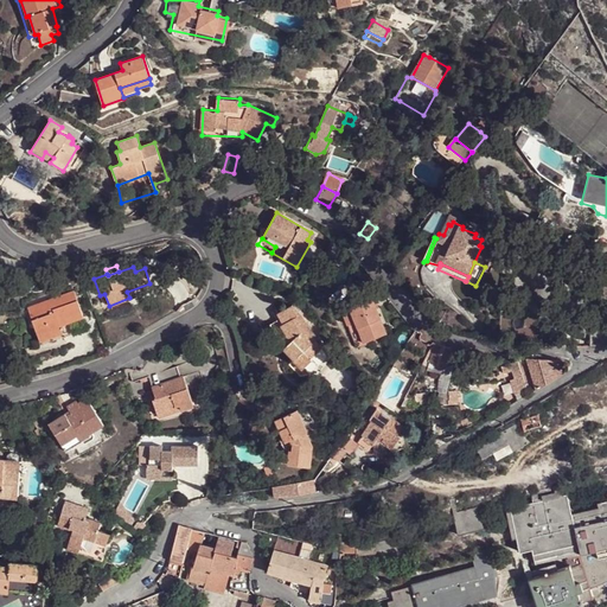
[(149,283),(127,292),(129,298),(129,300),(153,291),(149,283)]
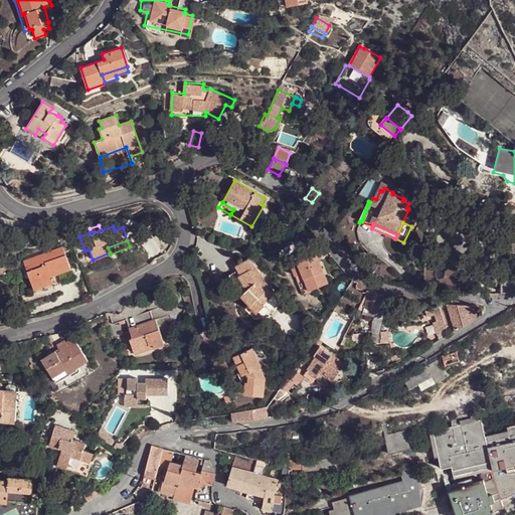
[(61,246),(23,261),(33,290),(53,283),(50,277),(70,269),(61,246)]
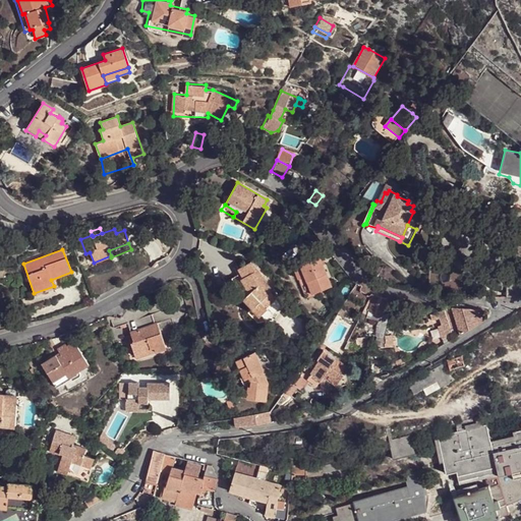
[(305,299),(332,289),(320,259),(294,270),(305,299)]
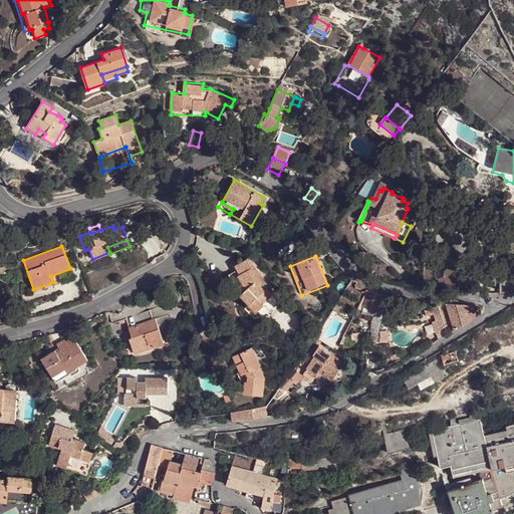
[(228,275),(239,295),(248,305),(247,305),(255,313),(262,306),(264,305),(263,303),(271,295),(266,289),(268,288),(259,276),(252,266),(247,259),(235,265),(237,270),(228,275)]
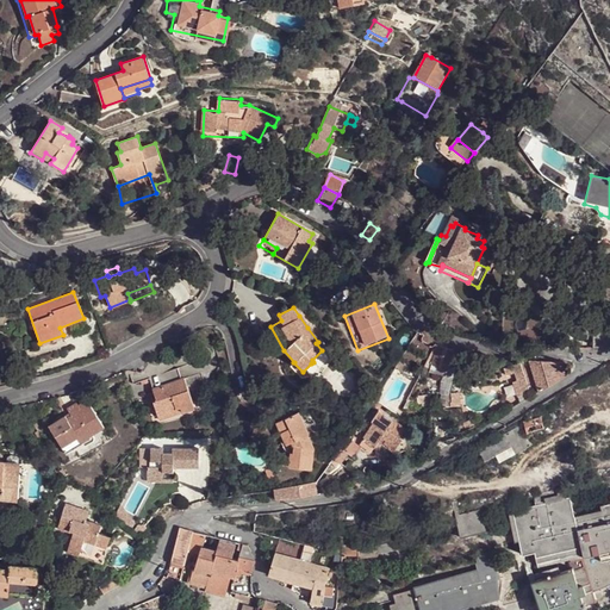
[(42,347),(87,329),(83,318),(60,328),(63,335),(39,343),(42,347)]
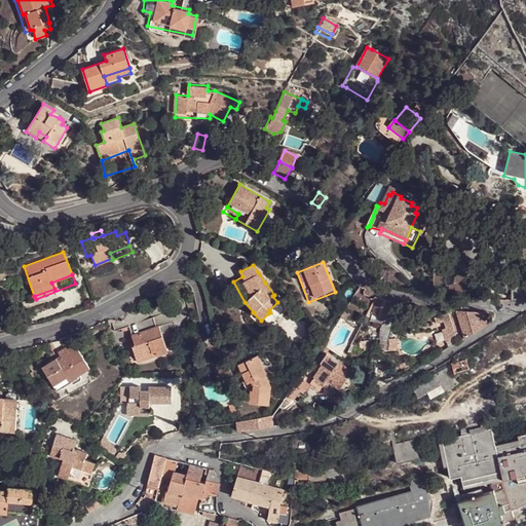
[(520,302),(525,300),(525,287),(519,288),(511,289),(511,302),(520,302)]
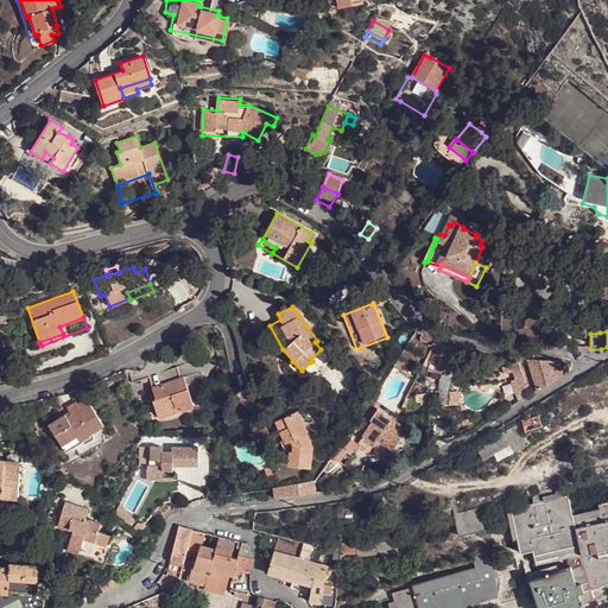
[(431,366),(447,371),(449,360),(453,352),(437,347),(434,356),(431,366)]
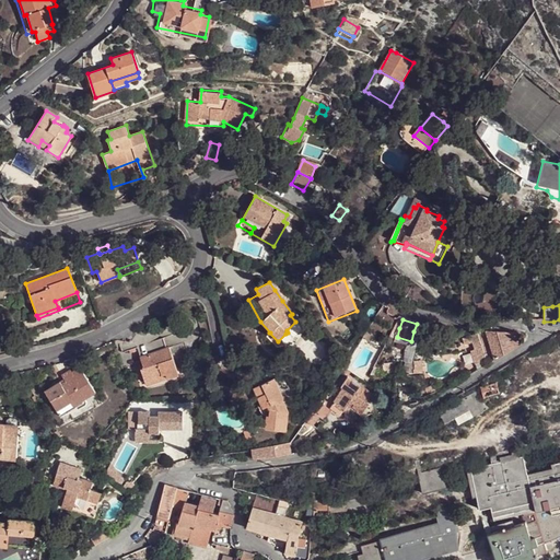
[(300,326),(295,322),(287,330),(288,333),(286,334),(289,336),(300,326)]
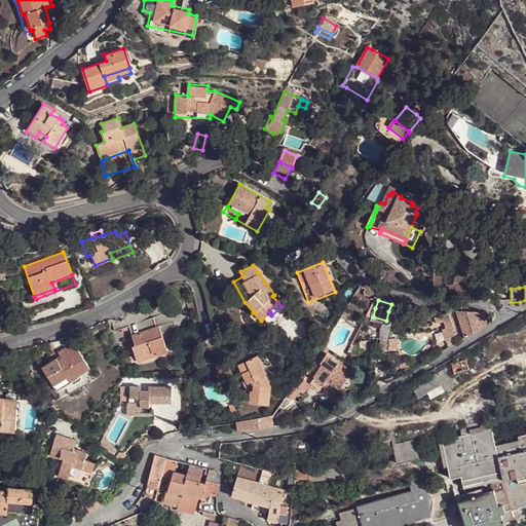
[(367,318),(372,320),(373,316),(375,308),(373,307),(367,318)]
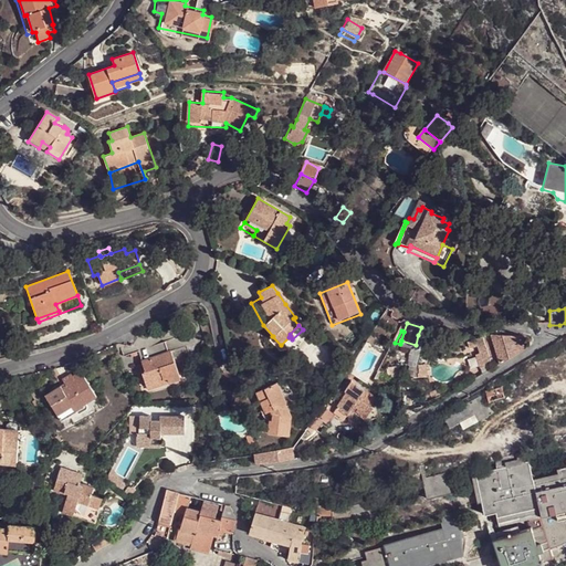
[(415,349),(420,352),(425,337),(418,335),(416,345),(415,349)]
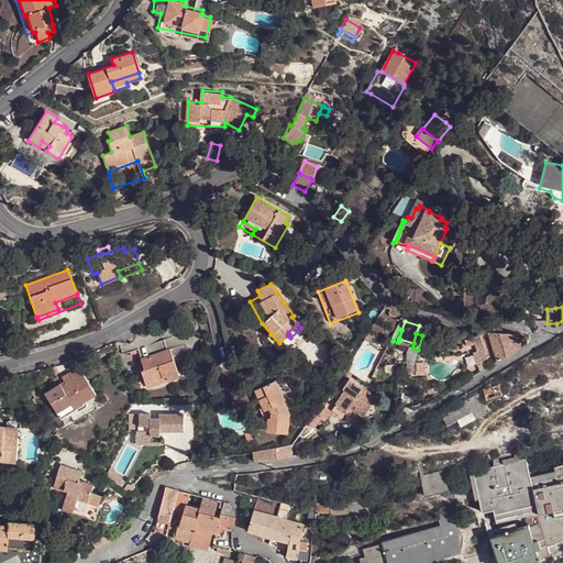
[(487,334),(497,363),(523,348),(518,337),(505,335),(487,334)]
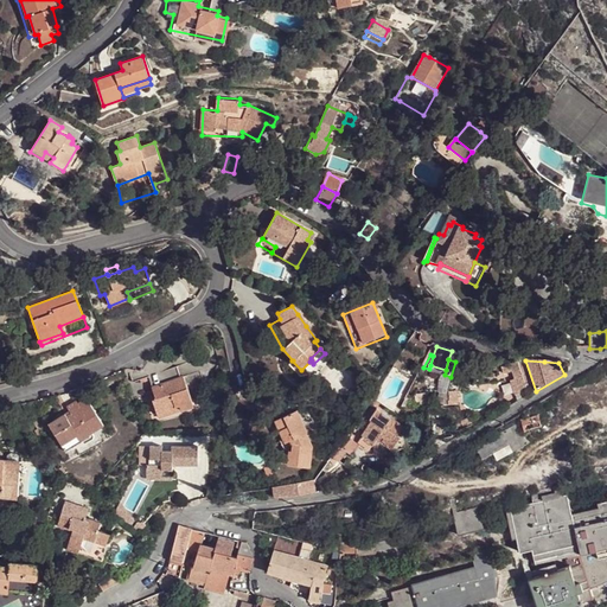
[(528,390),(518,362),(502,366),(504,375),(512,371),(515,379),(510,379),(515,395),(528,390)]
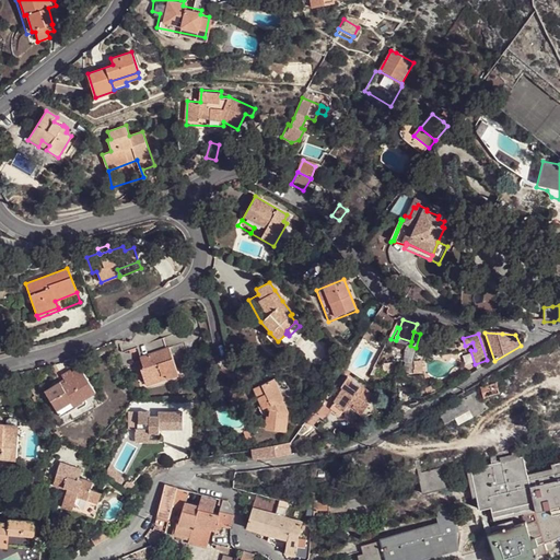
[(515,335),(521,346),(529,339),(528,336),(515,335)]
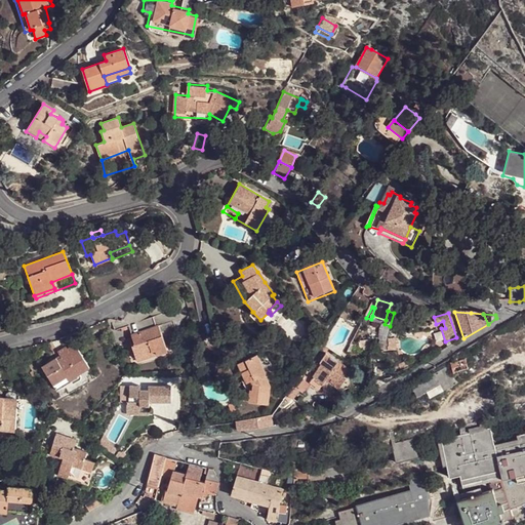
[(371,319),(370,321),(381,323),(385,324),(386,320),(372,316),(371,319)]
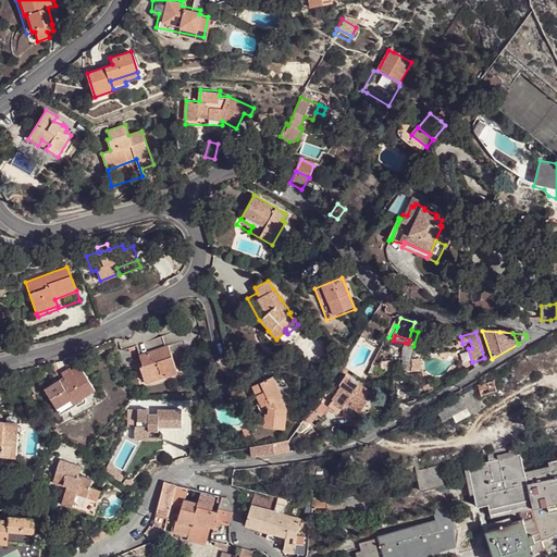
[(136,346),(143,363),(144,366),(141,367),(146,382),(166,374),(168,376),(178,373),(169,346),(166,346),(163,336),(136,346)]
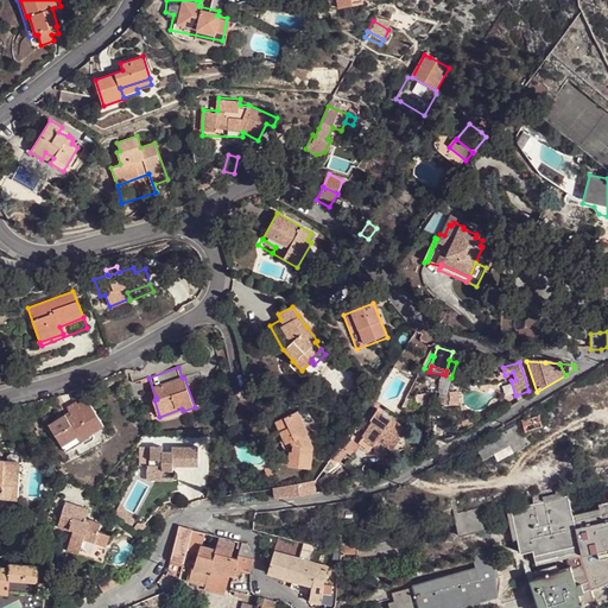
[(328,378),(327,379),(348,393),(354,386),(341,373),(334,380),(328,378)]
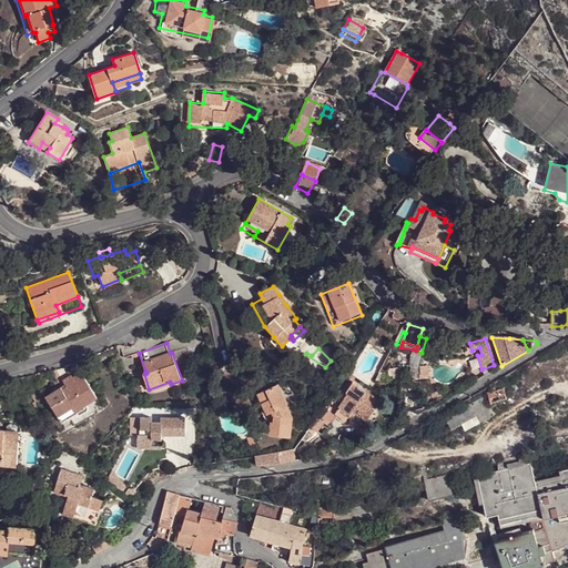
[(416,351),(413,350),(412,367),(417,367),(422,353),(416,351)]
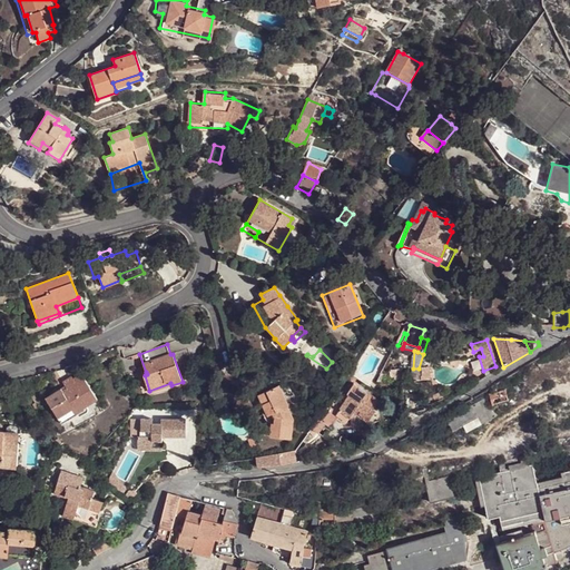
[(148,394),(149,391),(145,375),(147,374),(146,372),(140,374),(148,394)]
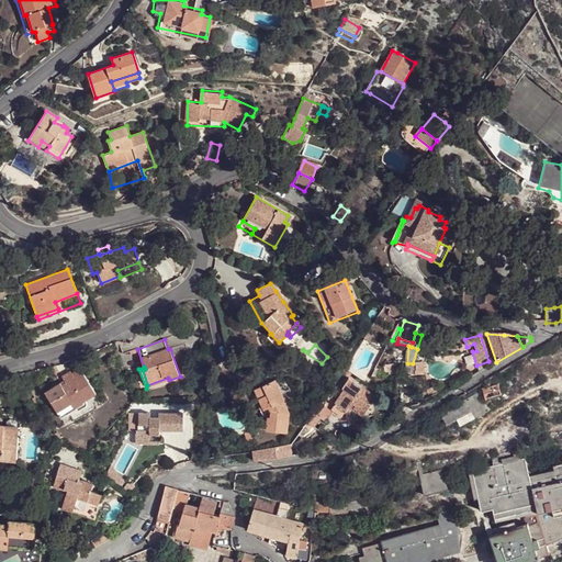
[(56,413),(71,404),(74,407),(79,404),(96,394),(80,369),(71,373),(70,371),(62,377),(64,381),(66,383),(62,385),(60,383),(45,393),(56,413)]
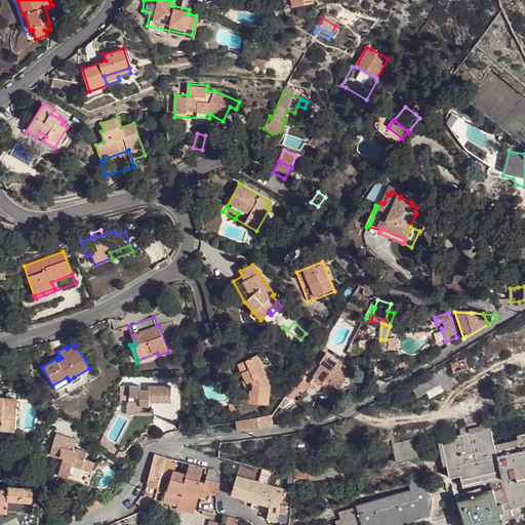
[(137,360),(136,363),(158,355),(157,353),(137,360)]
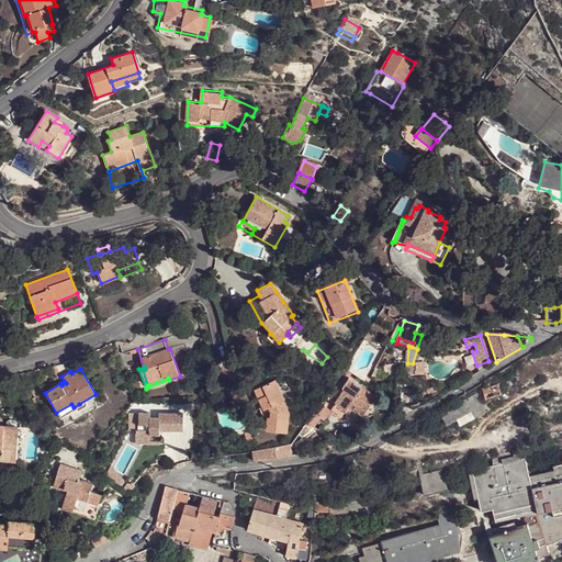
[(274,381),(254,390),(263,411),(259,413),(261,416),(265,418),(268,418),(266,430),(287,433),(289,415),(282,402),(283,402),(274,381)]
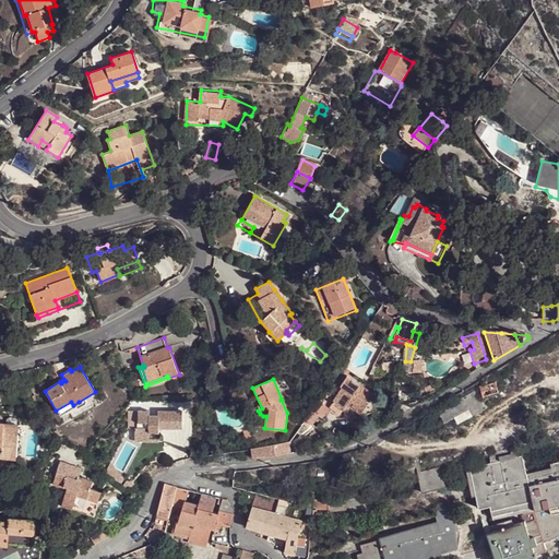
[(360,384),(352,379),(348,385),(342,385),(332,402),(343,409),(348,403),(360,384)]
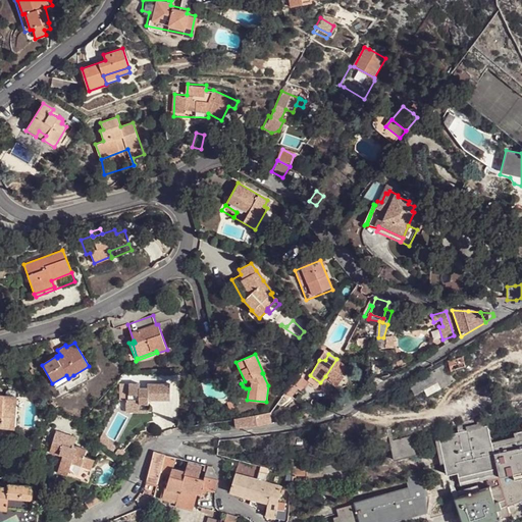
[(448,361),(450,370),(465,366),(462,357),(448,361)]
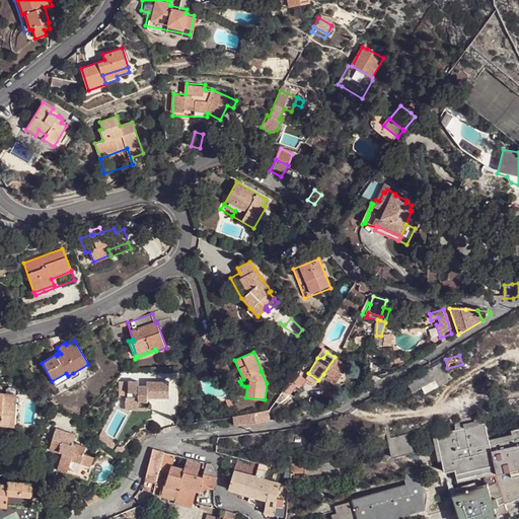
[(346,364),(335,357),(323,374),(336,383),(342,374),(340,373),(346,364)]
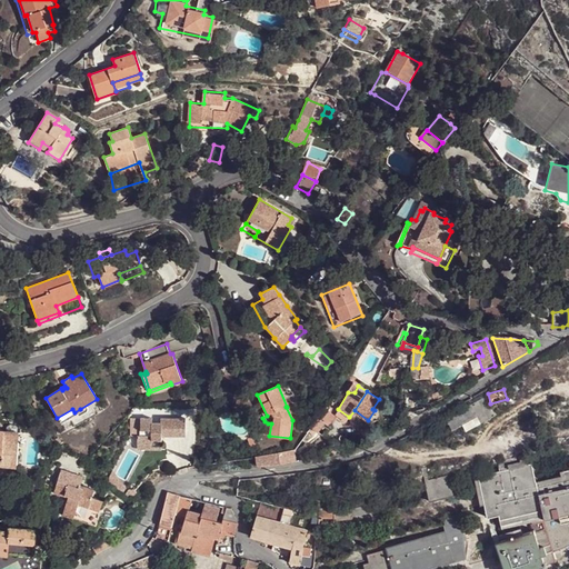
[(57,418),(61,423),(81,411),(80,409),(75,412),(72,409),(57,418)]
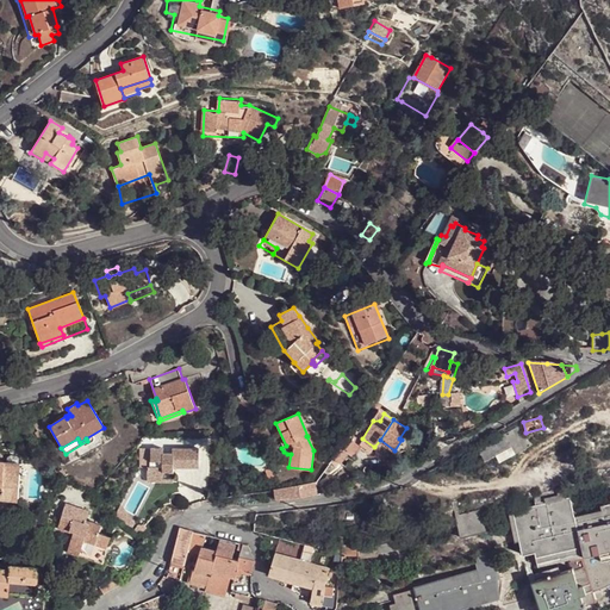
[(361,449),(348,439),(341,448),(348,453),(352,449),(358,453),(361,449)]
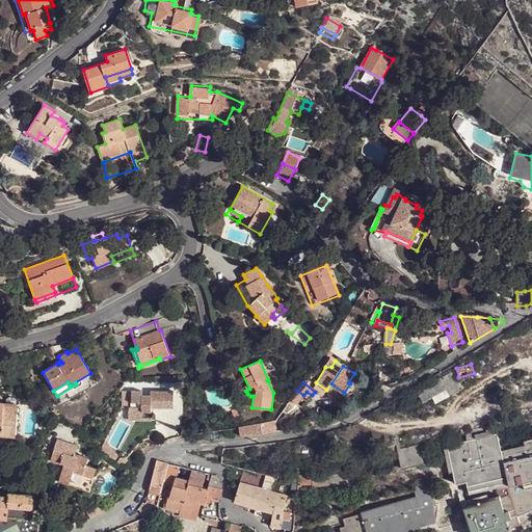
[(173,411),(174,394),(151,394),(150,398),(141,398),(141,394),(131,393),(130,409),(127,408),(125,423),(149,424),(150,410),(173,411)]
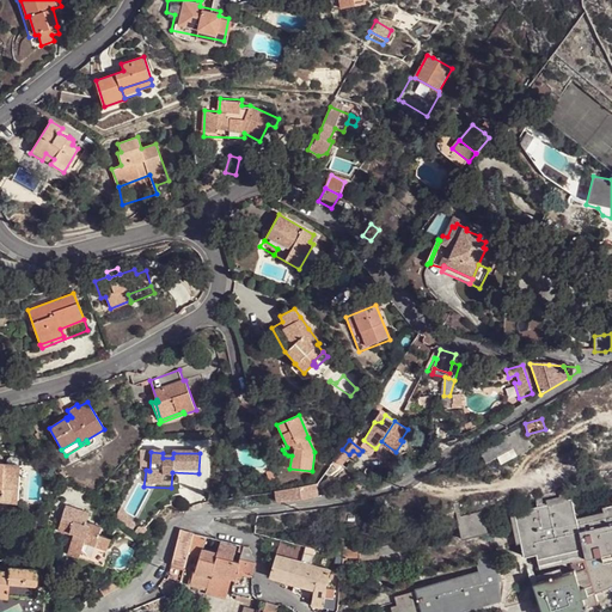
[(0,500),(17,502),(19,466),(0,464),(0,500)]
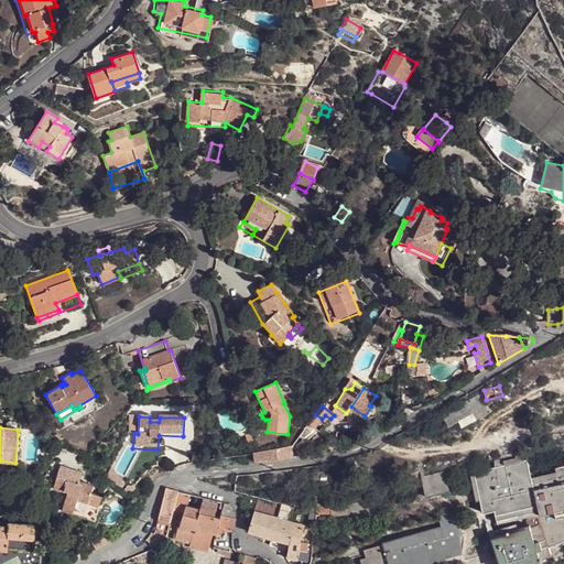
[(256,463),(293,457),(292,447),(255,453),(256,463)]
